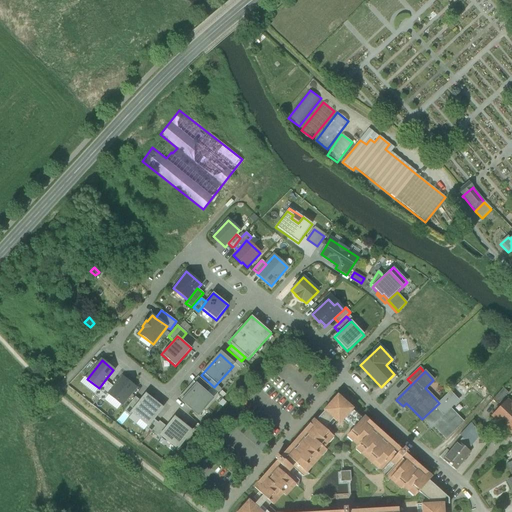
[(135,387),(123,377),(114,388),(109,395),(121,405),(135,387)]
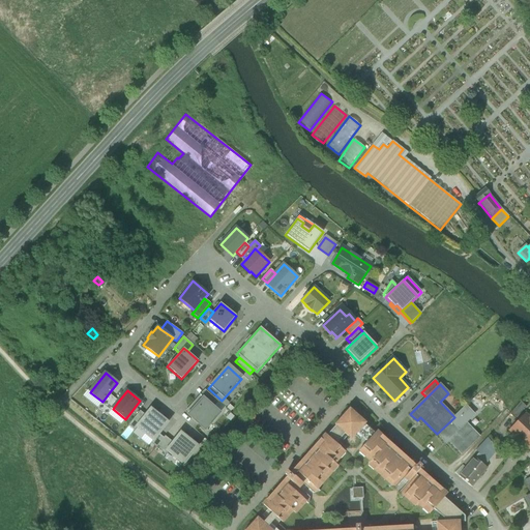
[(204,400),(214,409),(218,405),(206,392),(201,398),(204,400)]
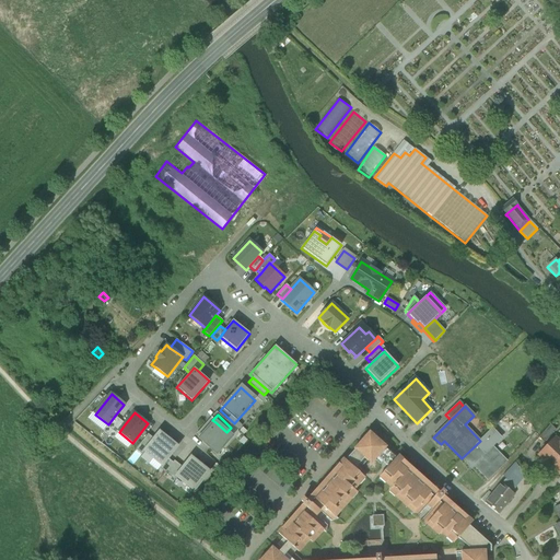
[(103,432),(107,435),(120,420),(115,416),(108,424),(103,432)]
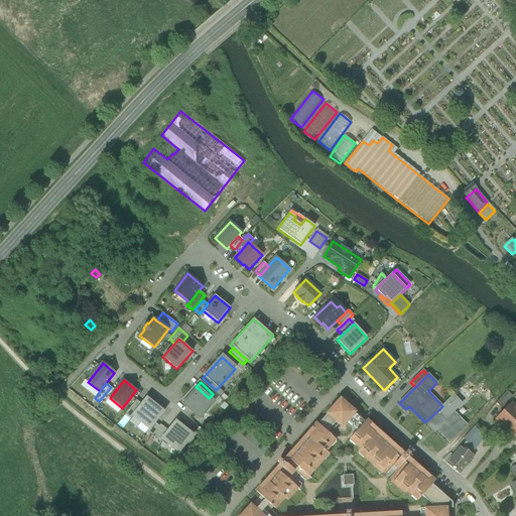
[(115,391),(111,387),(99,401),(104,405),(110,398),(115,391)]
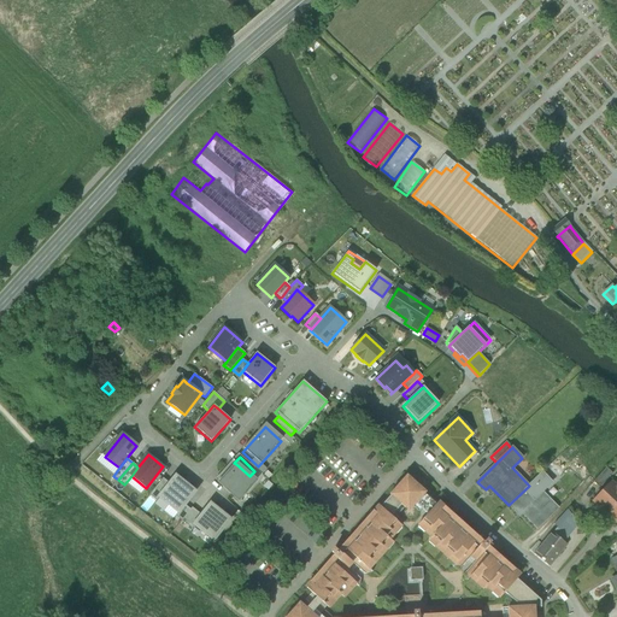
[(250,476),(238,465),(217,488),(236,506),(258,483),(250,476)]
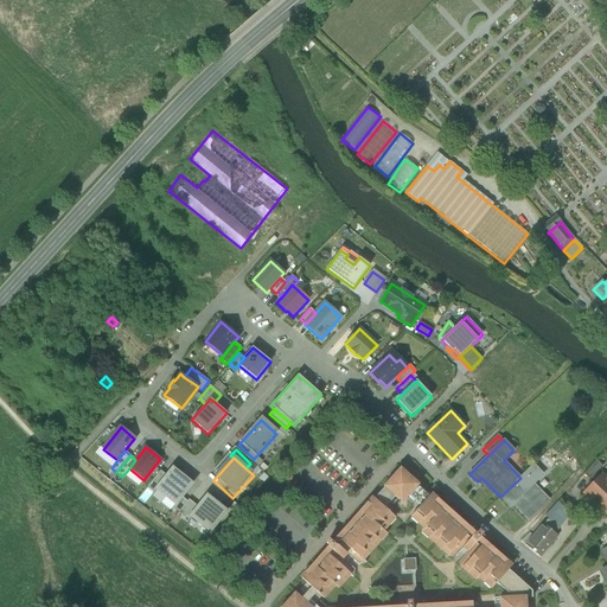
[(596,461),(583,474),(589,480),(602,466),(596,461)]
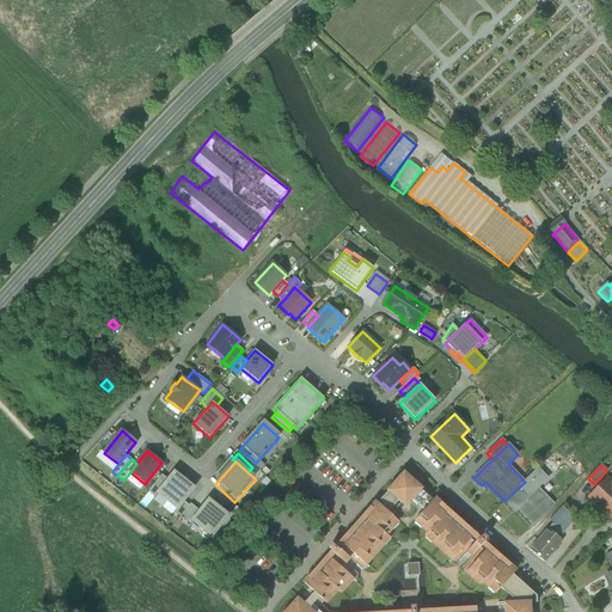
[(525,482),(505,501),(510,507),(513,505),(533,525),(544,515),(550,509),(549,508),(554,505),(538,488),(548,479),(538,469),(525,482)]
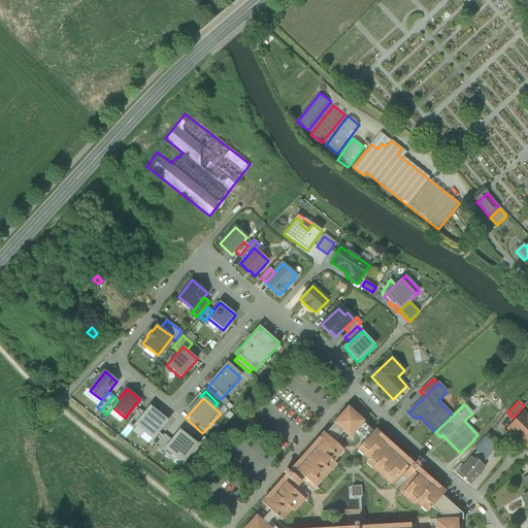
[(144,414),(136,425),(136,426),(153,438),(153,439),(158,432),(167,421),(150,407),(144,414)]
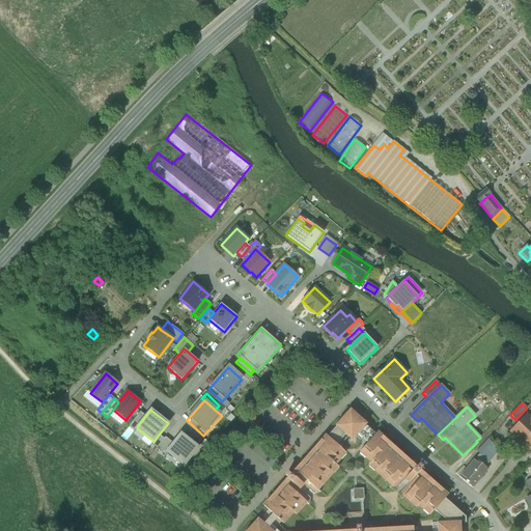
[(356,416),(351,411),(345,417),(344,416),(335,426),(336,426),(328,437),(336,445),(345,435),(347,437),(356,437),(358,434),(368,443),(375,434),(366,425),(367,424),(357,415),(356,416)]
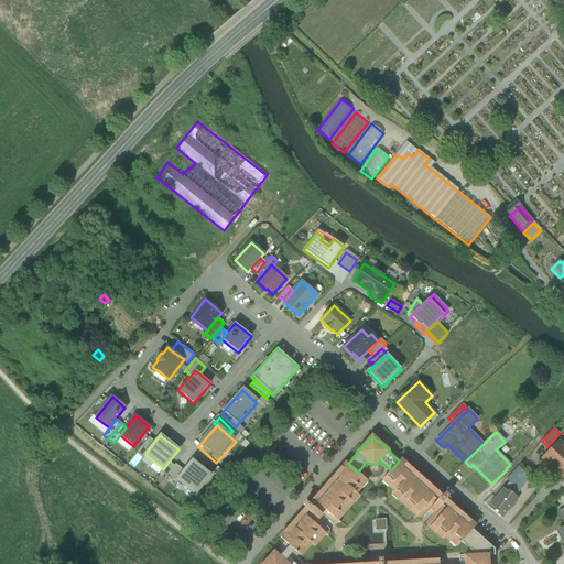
[(143,458),(145,455),(145,454),(154,442),(149,437),(137,453),(143,458)]
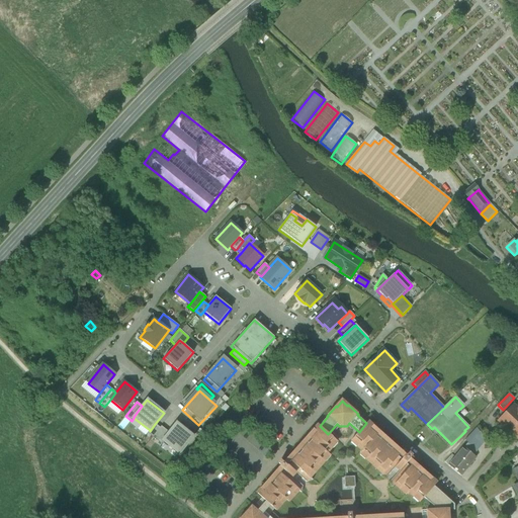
[(513,405),(498,421),(503,426),(506,429),(506,428),(507,430),(517,418),(517,409),(517,410),(513,405)]
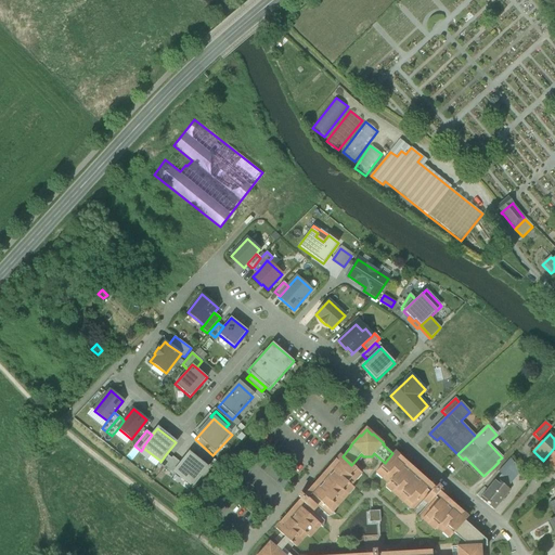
[(554,448),(543,461),(545,463),(549,465),(554,470),(554,468),(554,448)]
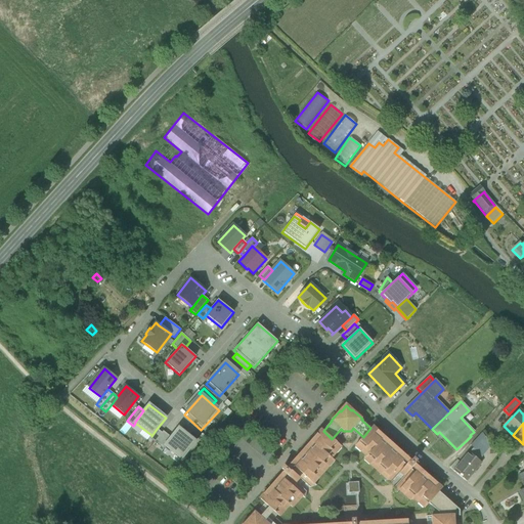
[(441,489),(413,465),(417,462),(413,459),(410,462),(372,427),(370,428),(363,437),(355,446),(366,456),(363,459),(386,479),(384,482),(391,483),(400,473),(404,476),(395,487),(397,493),(399,490),(410,500),(413,498),(425,508),(429,504),(439,492),(441,489)]
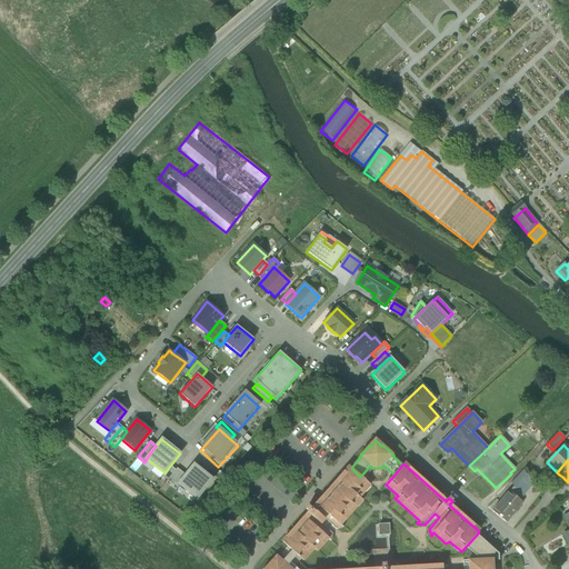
[(212,479),(193,465),(186,476),(179,483),(179,485),(197,499),(212,479)]
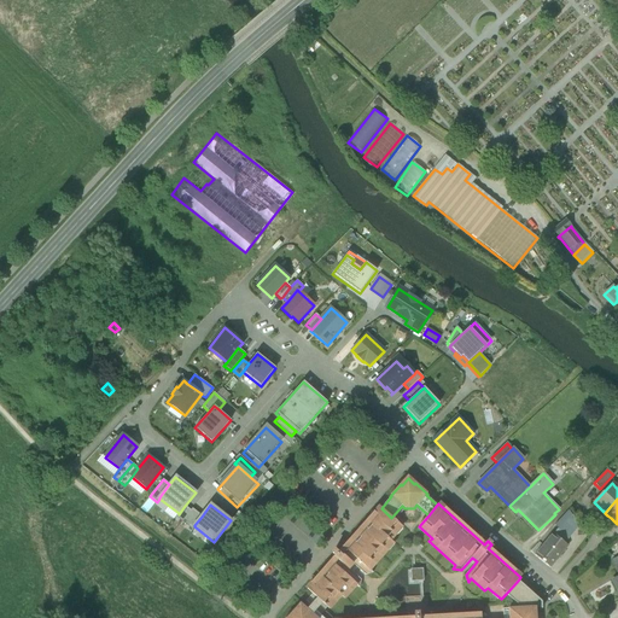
[(191,511),(185,506),(179,514),(179,513),(175,517),(181,522),(191,511)]
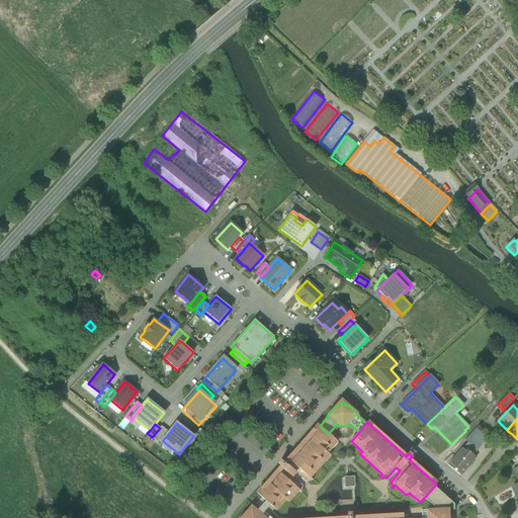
[(319,425),(284,463),(281,460),(278,464),(281,466),(257,494),(262,498),(274,509),(276,511),(285,500),(288,502),(298,491),(301,493),(303,487),(292,477),(295,472),(307,483),(313,481),(310,478),(330,455),(327,453),(337,442),(328,434),(320,426),(319,425)]
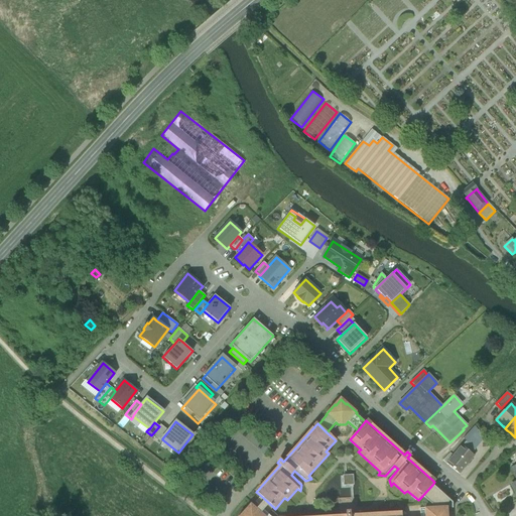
[(168,431),(160,424),(159,426),(151,435),(160,442),(162,439),(162,438),(168,431)]
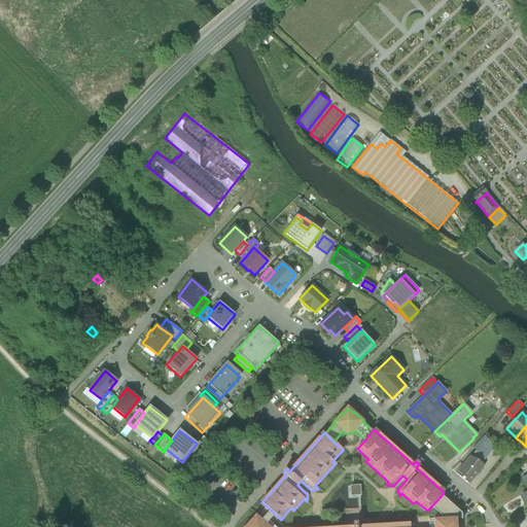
[(473,438),(468,444),(472,449),(482,438),(477,434),(472,437),(473,438)]
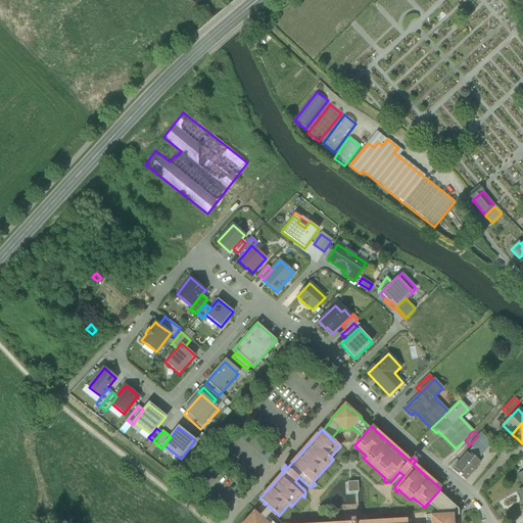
[(483,436),(468,452),(472,455),(475,450),(481,456),(490,444),(483,436)]
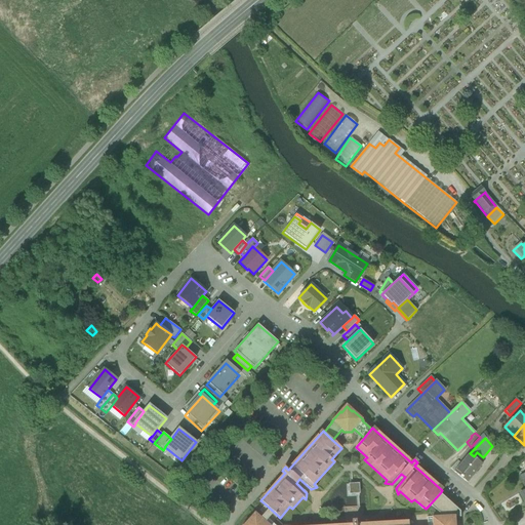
[(470,453),(454,472),(468,482),(482,465),(474,456),(470,453)]
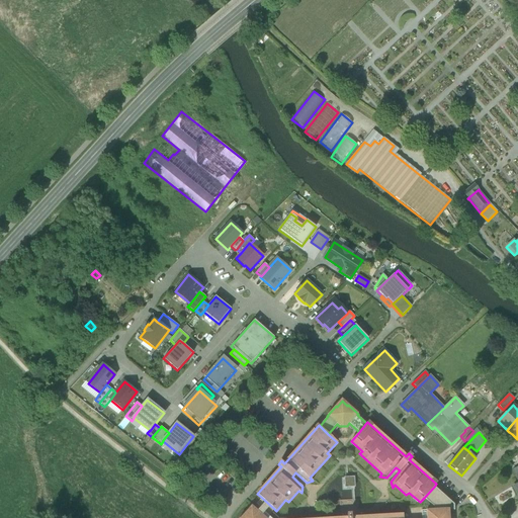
[(354,478),(341,479),(342,491),(354,490),(354,478)]
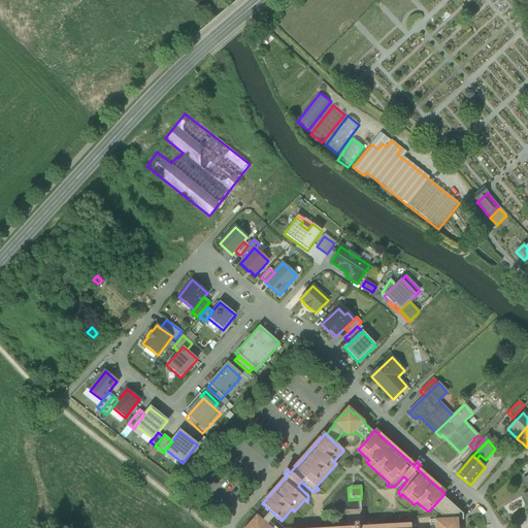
[(429,527),(458,527),(458,521),(463,520),(463,515),(442,496),(432,507),(442,517),(442,520),(429,521),(429,527)]
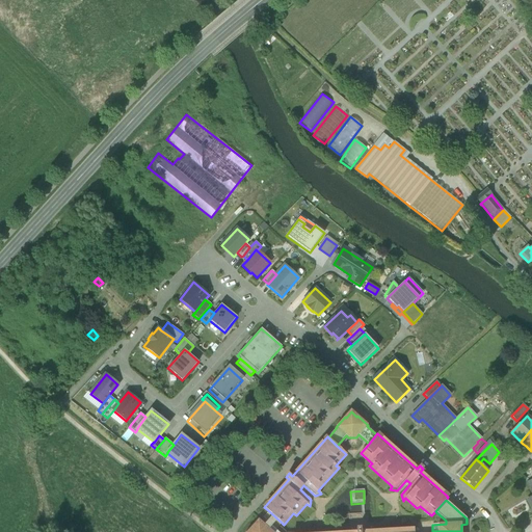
[(264,525),(259,520),(248,531),(249,531),(272,531),(269,529),(272,526),(276,529),(282,523),(269,511),(263,517),(267,522),(264,525)]
